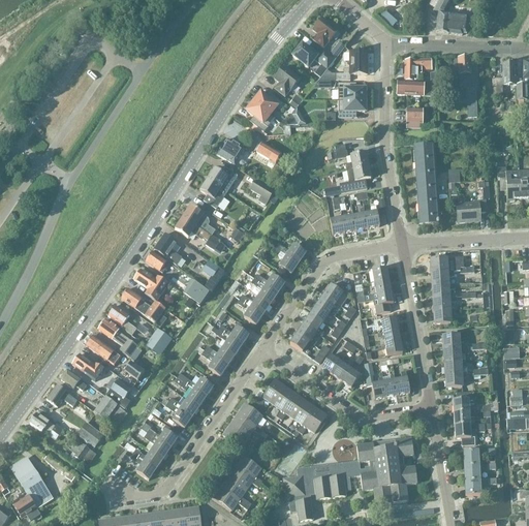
[(466,32),(469,13),(445,10),(450,0),(437,0),(433,8),(438,9),(435,30),(448,32),(462,33),(462,31),(466,32)]
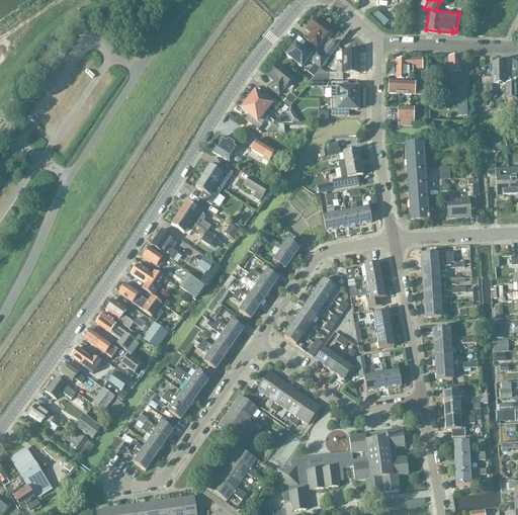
[(331,27),(316,16),(313,19),(311,19),(309,22),(309,24),(306,27),(311,31),(307,37),(317,45),(321,39),(322,39),(331,27)]
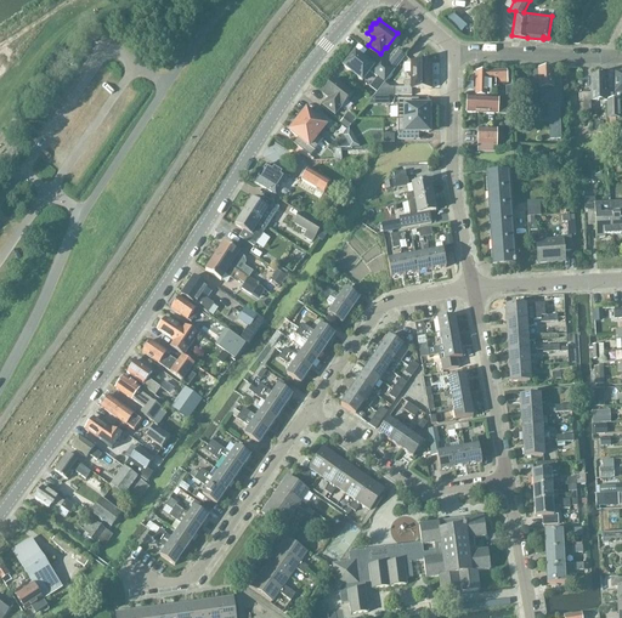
[(386,61),(395,67),(406,52),(397,46),(386,61)]
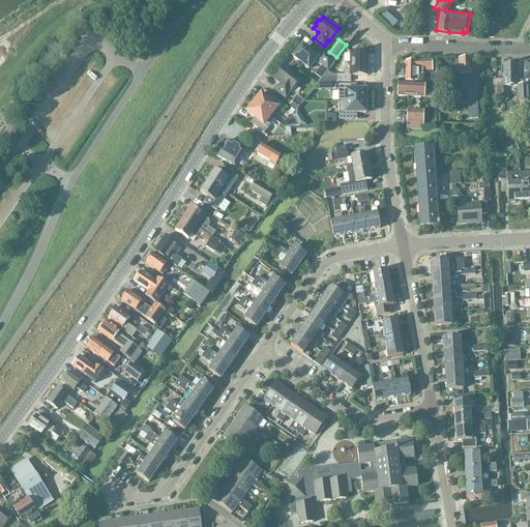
[(336,57),(329,52),(318,42),(312,50),(302,41),(297,48),(296,47),(292,52),(294,53),(293,54),(308,66),(315,58),(327,68),(336,57)]
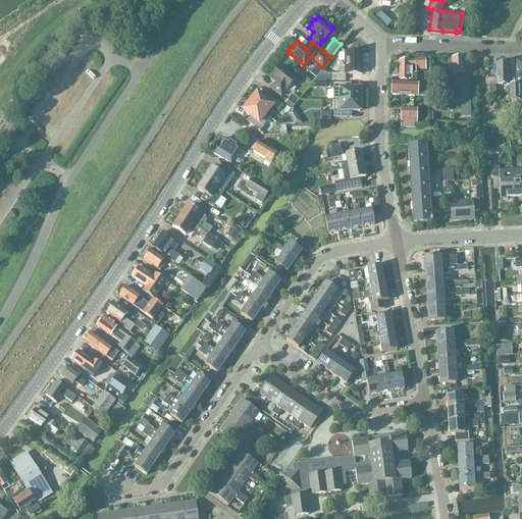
[(362,71),(362,49),(345,49),(345,65),(338,65),(338,70),(330,70),(330,78),(345,78),(345,71),(362,71)]
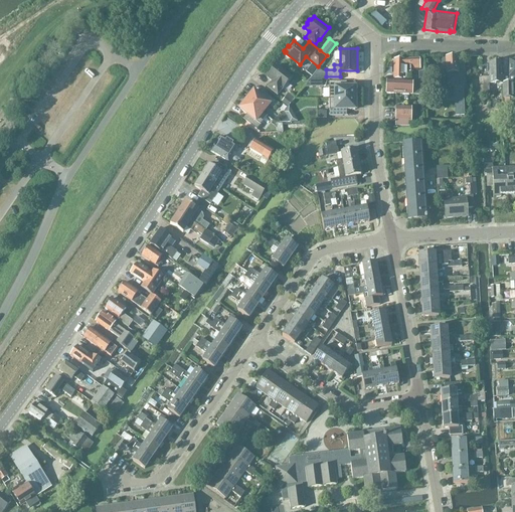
[(465,69),(459,69),(458,53),(445,54),(445,56),(443,56),(441,58),(442,61),(445,63),(446,63),(446,70),(447,70),(448,83),(454,83),(455,113),(464,113),(463,82),(465,82),(465,69)]
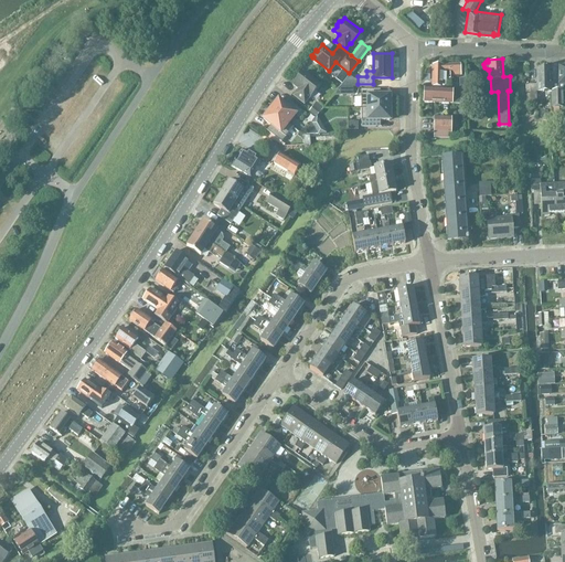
[(432,84),(445,85),(445,76),(450,76),(450,73),(460,72),(460,62),(433,63),(432,84)]
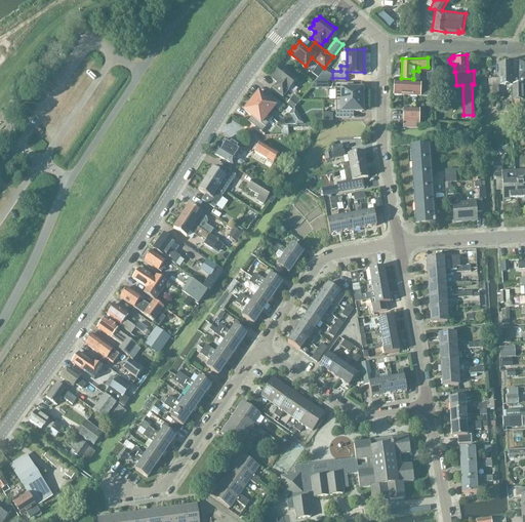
[(498,76),(497,76),(489,76),(489,93),(498,93),(498,83),(503,83),(512,82),(512,76),(512,69),(511,69),(511,61),(498,61),(498,69),(498,76)]
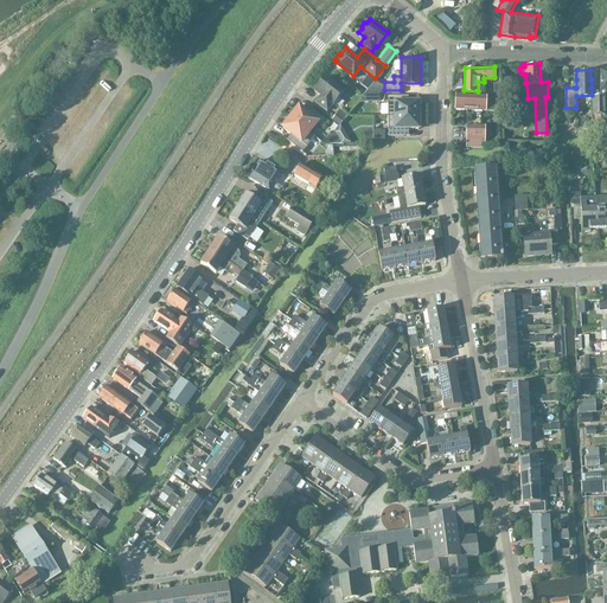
[(325,75),(314,88),(320,92),(315,100),(326,109),(332,102),(344,89),(325,75)]
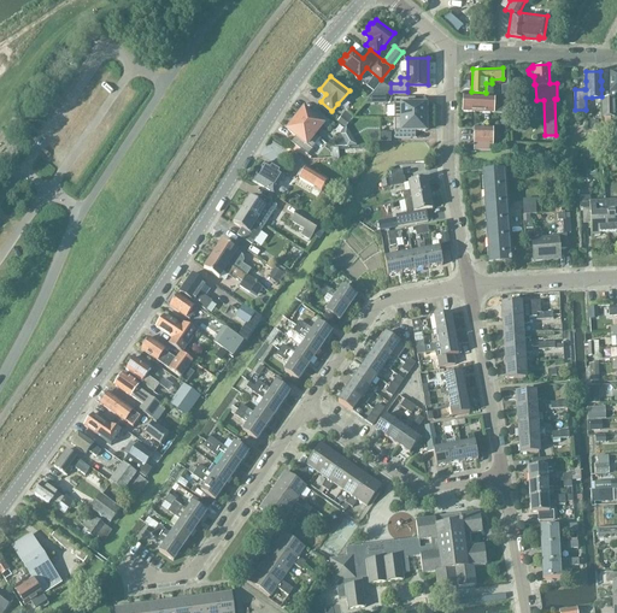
[(394,94),(394,115),(428,115),(428,104),(425,104),(425,101),(410,101),(410,94),(394,94)]
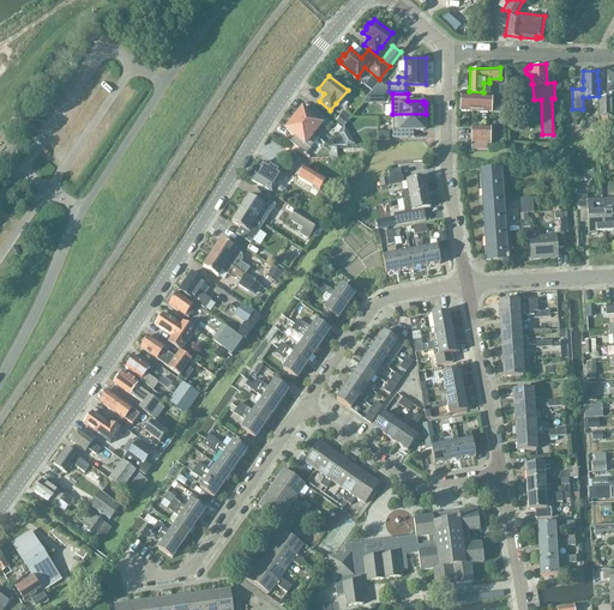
[(461,94),(461,108),(500,110),(500,95),(461,94)]
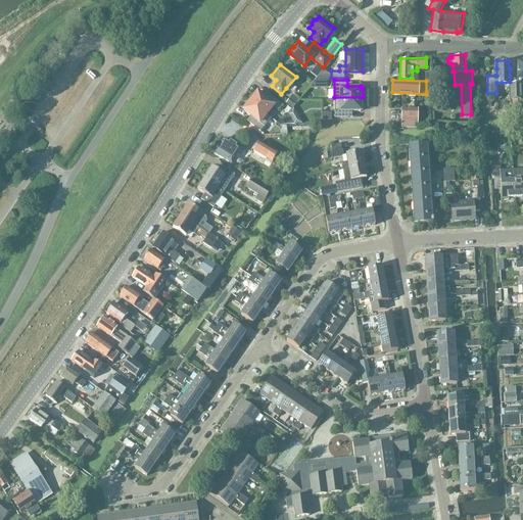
[(510,100),(520,99),(519,83),(510,83),(510,91),(510,100)]
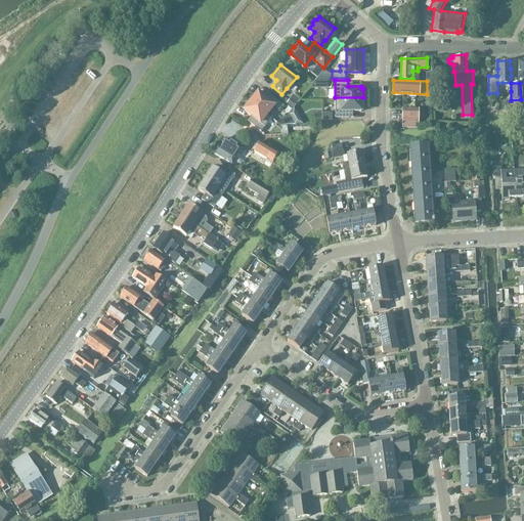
[(267,112),(273,103),(278,107),(282,102),(271,93),(268,98),(258,90),(256,92),(254,90),(249,97),(267,112)]
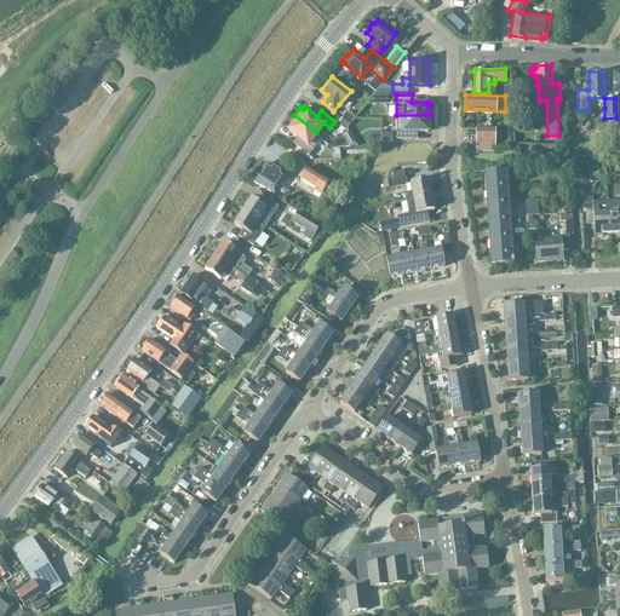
[(346,125),(355,115),(346,109),(338,119),(346,125)]
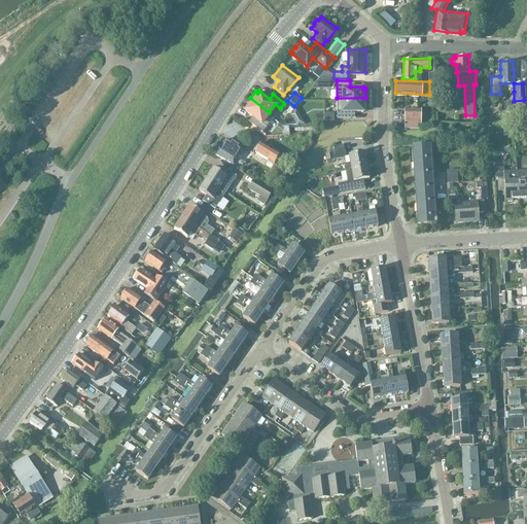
[(274,116),(269,112),(250,98),(244,105),(246,107),(245,109),(255,116),(251,121),(262,130),(274,116)]
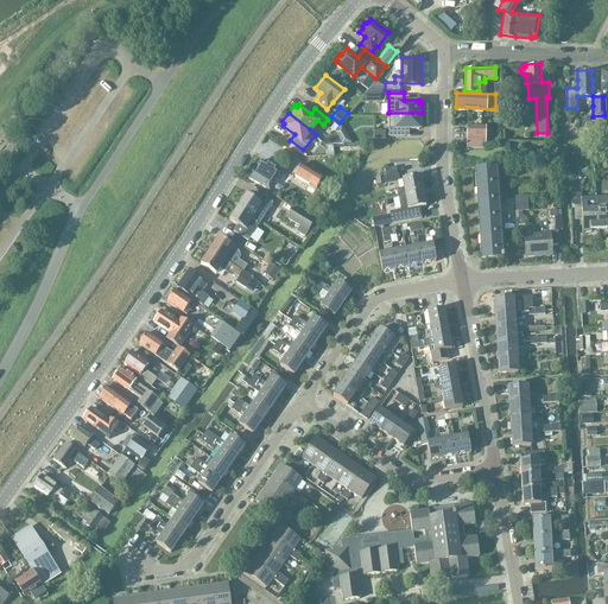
[(422,113),(388,113),(388,133),(404,133),(404,126),(419,126),(419,124),(422,124),(422,113)]
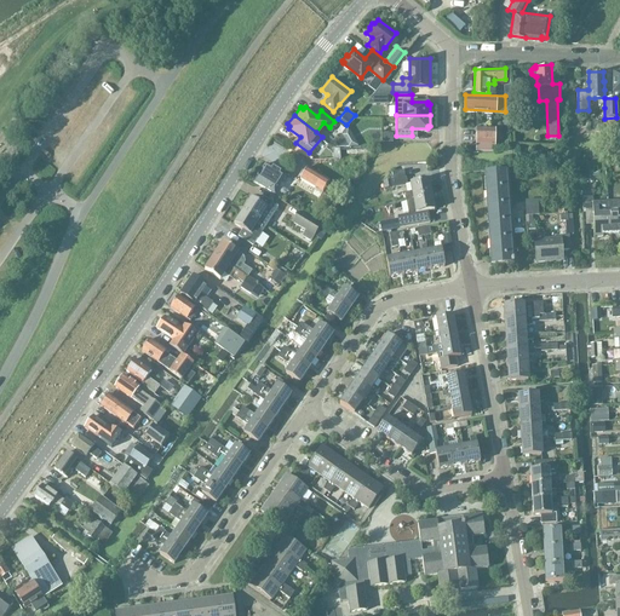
[(494,125),(477,125),(476,148),(494,148),(494,125)]
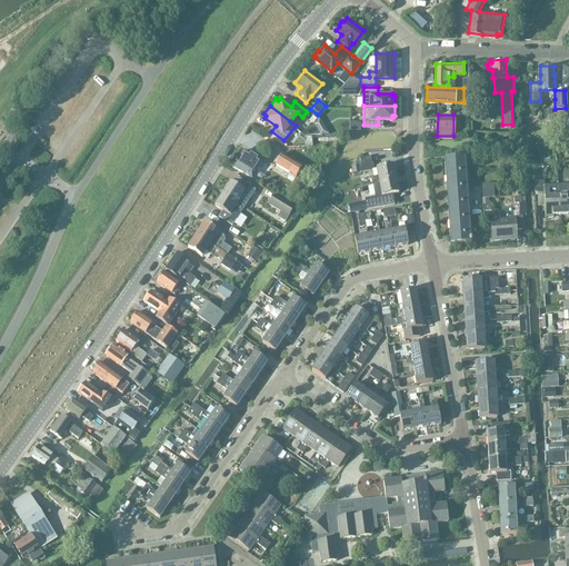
[(251,176),(262,159),(243,148),(233,165),(251,176)]
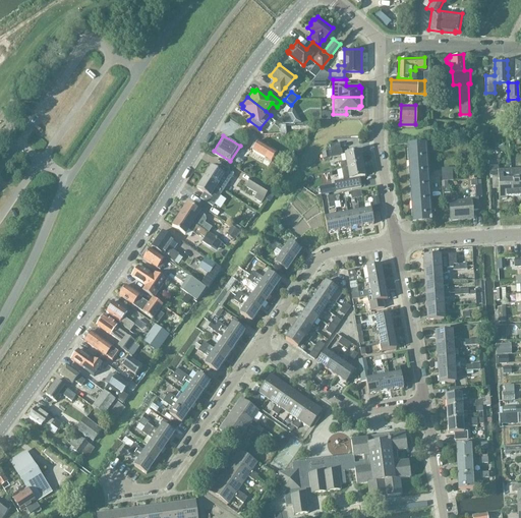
[(271,145),(270,147),(257,138),(252,148),(249,153),(256,157),(258,152),(271,159),(277,148),(271,145)]
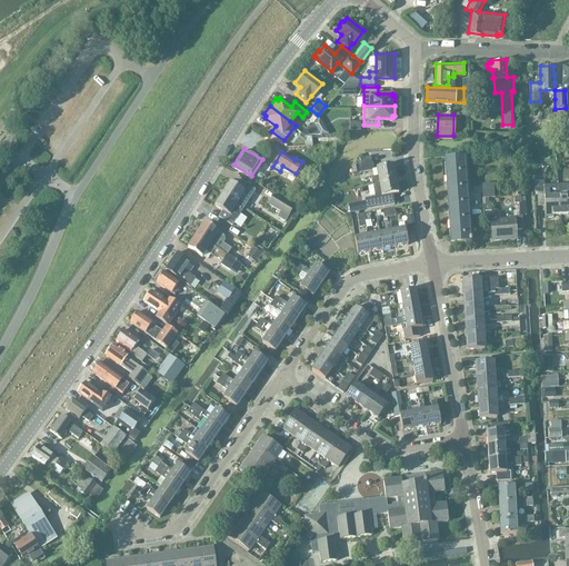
[(359,170),(373,167),(371,154),(359,156),(360,161),(358,162),(359,170)]
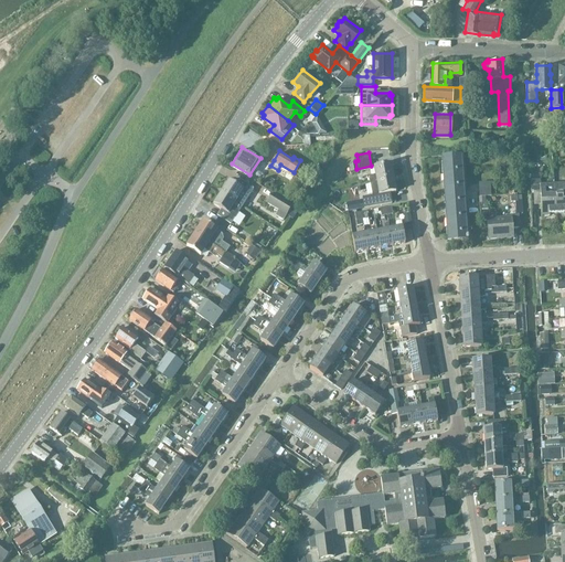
[(443,172),(461,171),(460,154),(441,156),(443,172)]
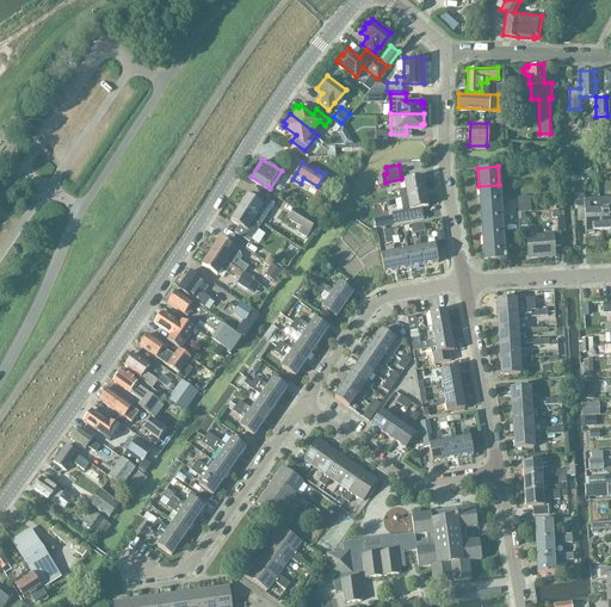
[(400,194),(425,190),(423,175),(403,179),(406,186),(399,187),(400,194)]
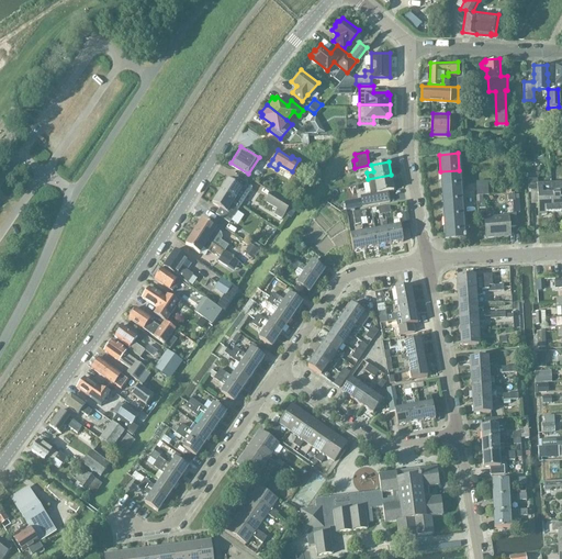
[(460,187),(459,170),(440,171),(441,188),(460,187)]
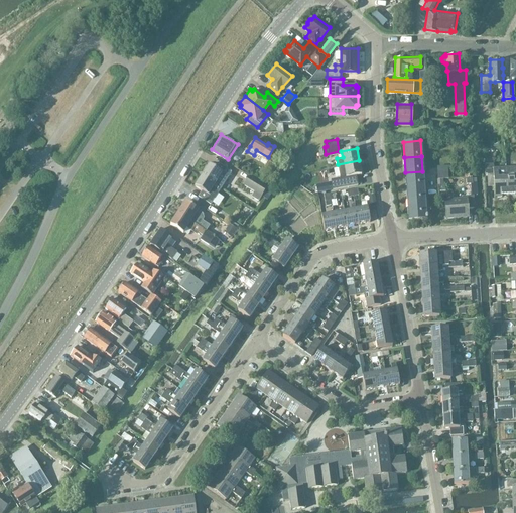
[(361,172),(359,160),(338,164),(340,176),(331,178),(333,187),(358,182),(356,173),(361,172)]
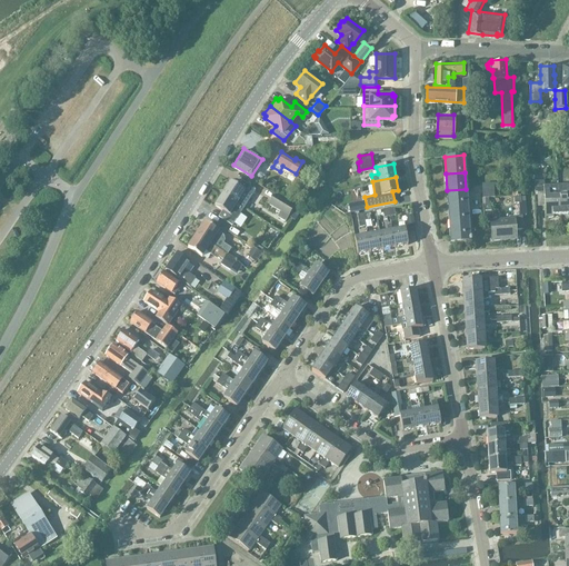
[(222,191),(237,201),(240,195),(247,199),(255,187),(241,178),(237,185),(230,180),(222,191)]
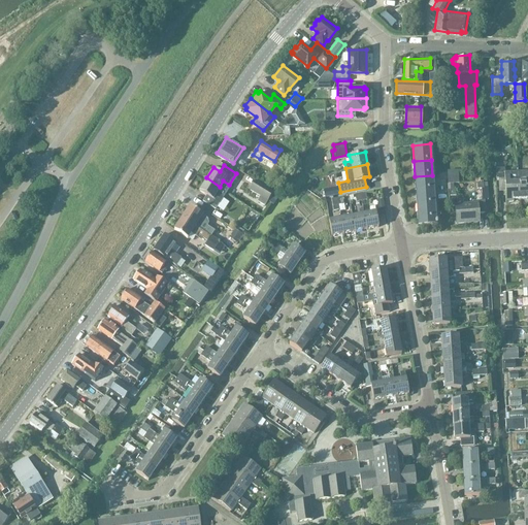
[(514,197),(520,197),(519,179),(518,168),(505,169),(505,165),(495,166),(496,176),(504,175),(505,199),(514,199),(514,197)]
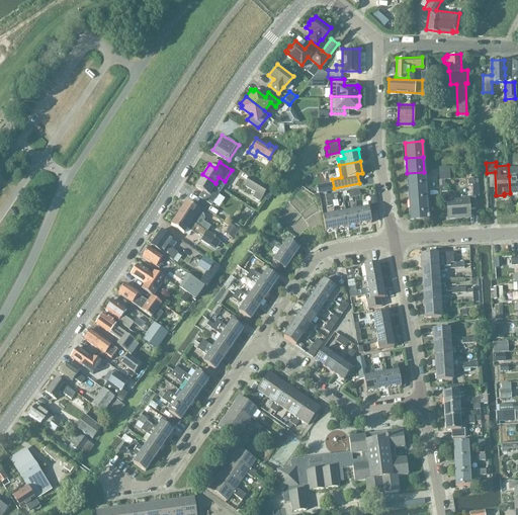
[(517,164),(508,165),(510,191),(510,193),(516,193),(516,194),(517,194),(517,164)]
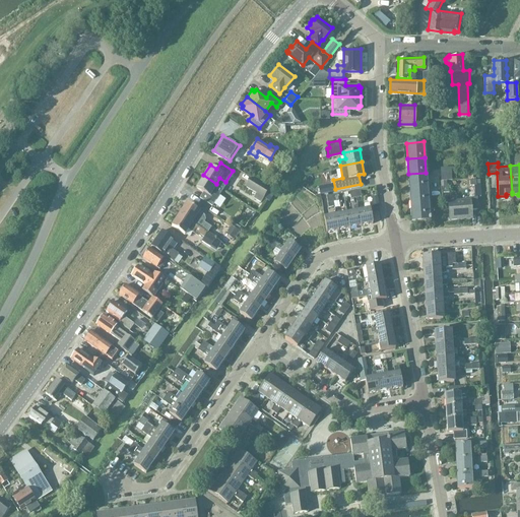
[(441,178),(451,178),(451,166),(441,166),(441,178)]
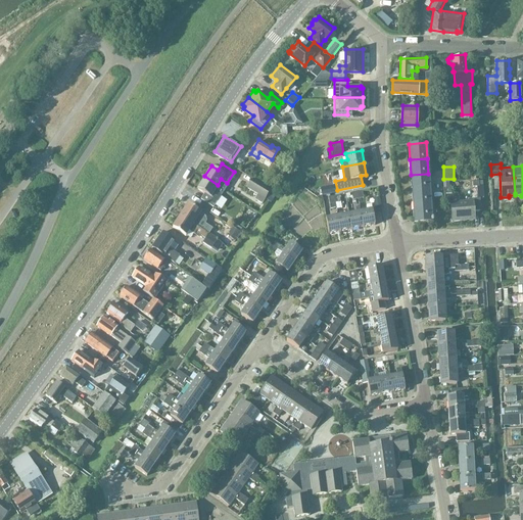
[(429,189),(428,174),(411,175),(412,190),(429,189)]
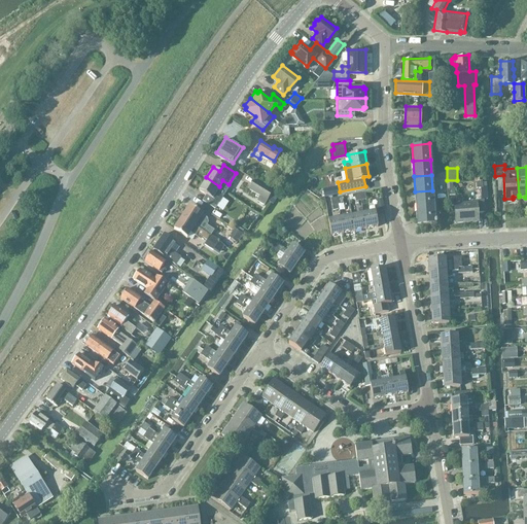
[(215,191),(219,186),(206,177),(199,188),(206,193),(202,199),(214,207),(222,196),(215,191)]
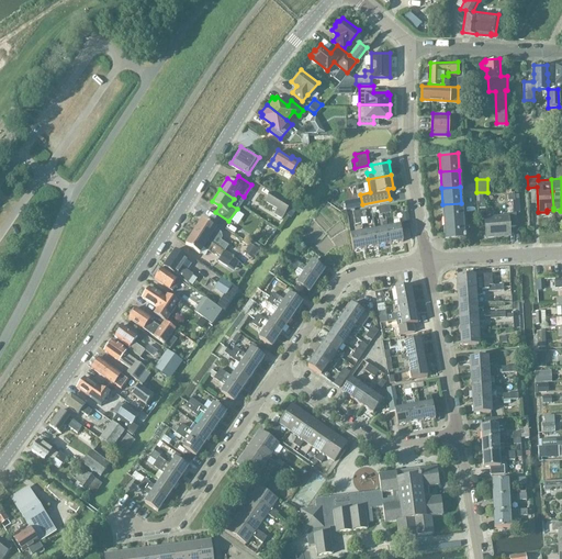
[(266,200),(277,207),(273,211),(281,216),(290,202),(271,190),(266,200)]
